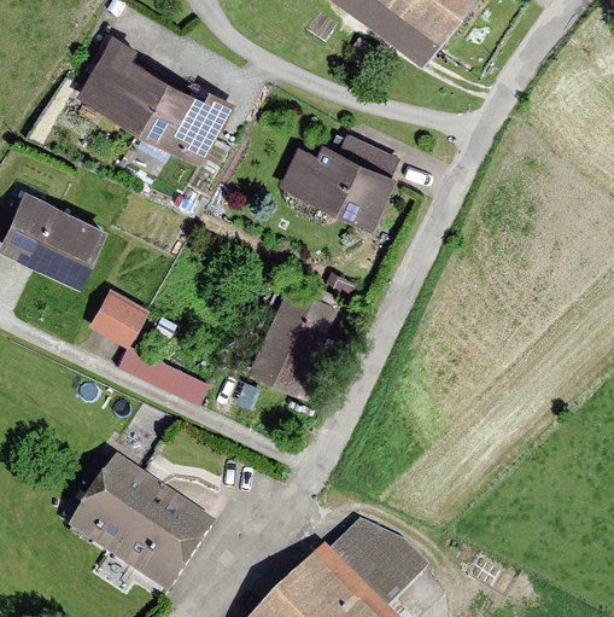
[(332,0),(425,67),(472,0),(332,0)]
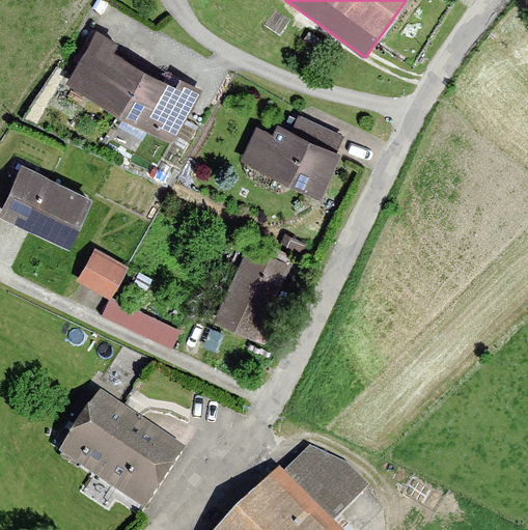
[(117,45),(94,32),(63,88),(170,146),(201,91),(177,79),(173,87),(112,54),(117,45)]
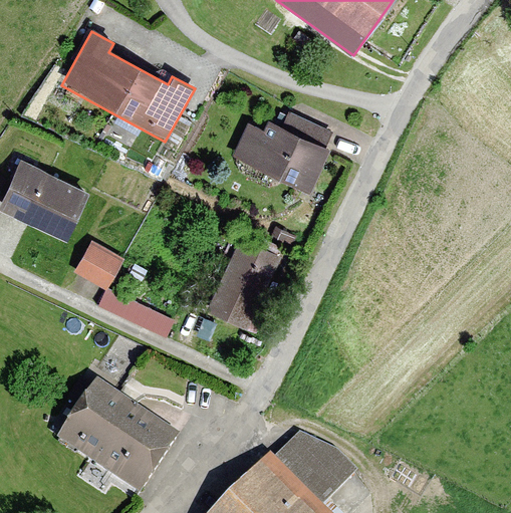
[(247,123),(231,156),(309,194),(330,152),(324,149),(332,132),(288,110),(281,126),(269,120),(263,132),(247,123)]
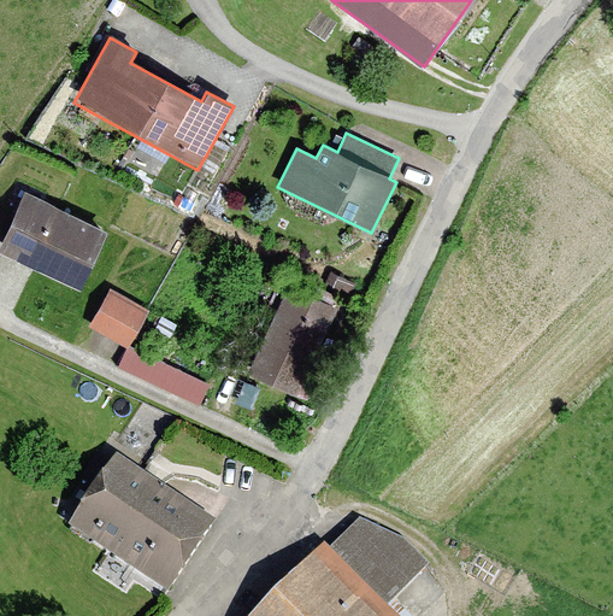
[(0,248),(78,288),(106,232),(22,191),(11,215),(0,210),(0,248)]
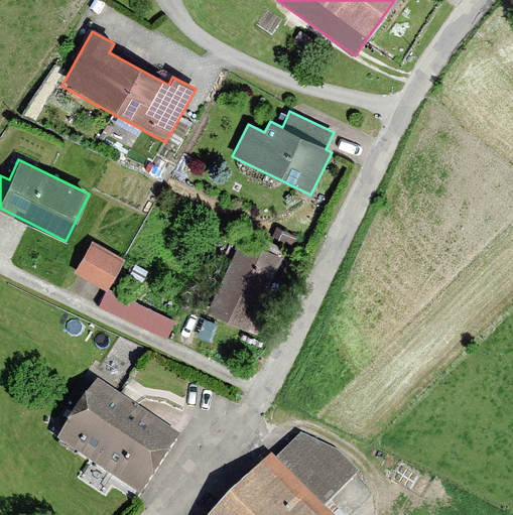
[(245,228),(205,311),(228,323),(269,239),(245,228)]
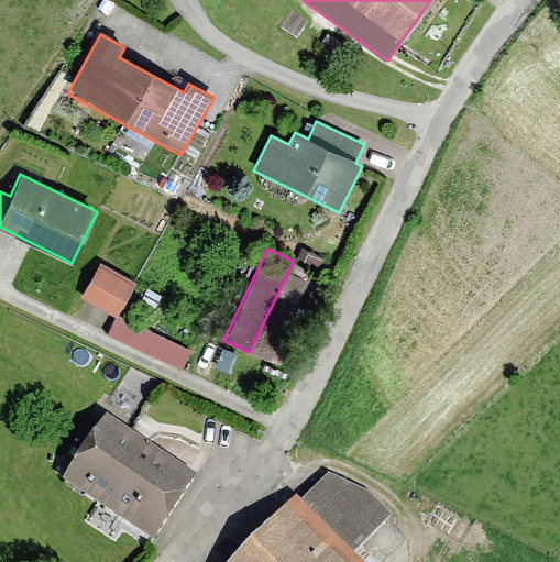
[(99,264),(80,299),(113,317),(106,332),(184,374),(195,353),(120,313),(136,283),(99,264)]
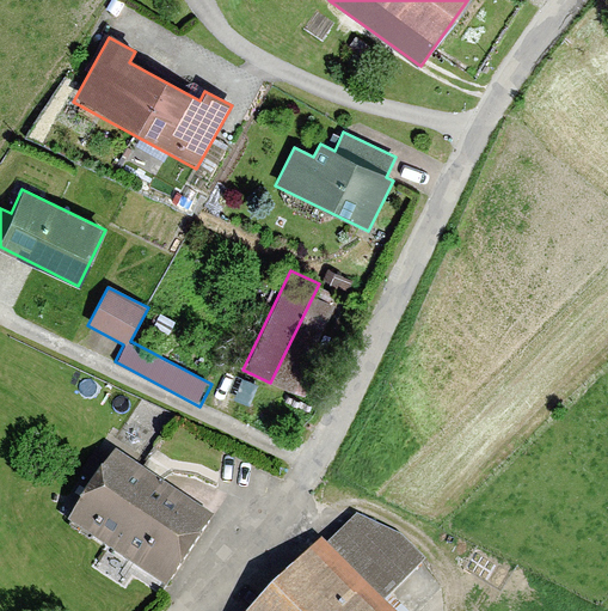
[(115,458),(68,529),(169,596),(215,525),(115,458)]
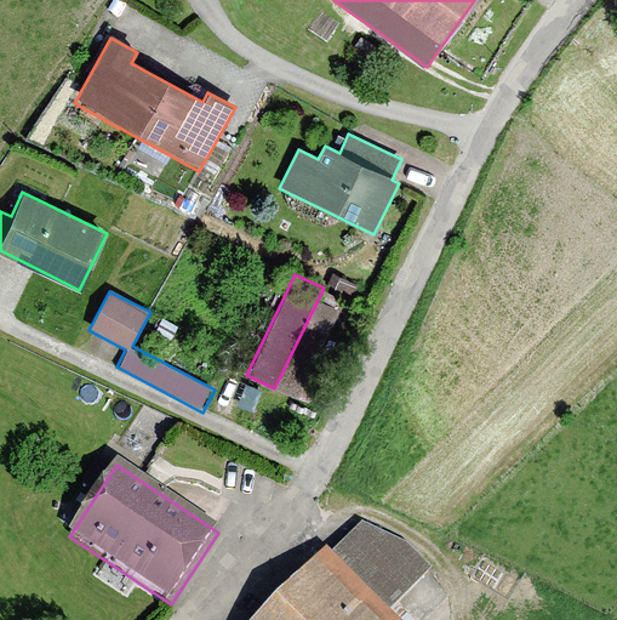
[(396,619),(390,614),(432,574),(401,549),(361,528),(268,619),(396,619)]
